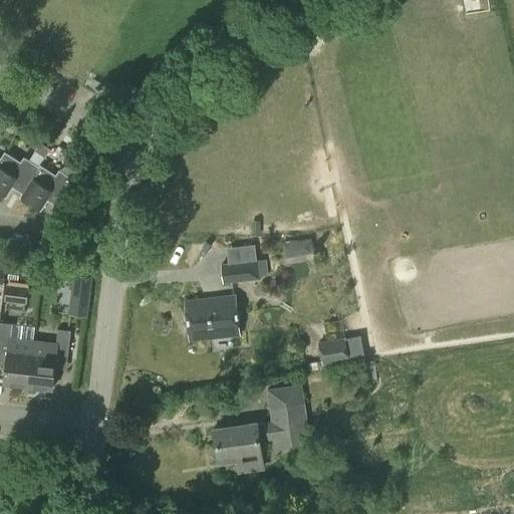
[(44,157),(50,149),(40,143),(34,151),(44,157)]
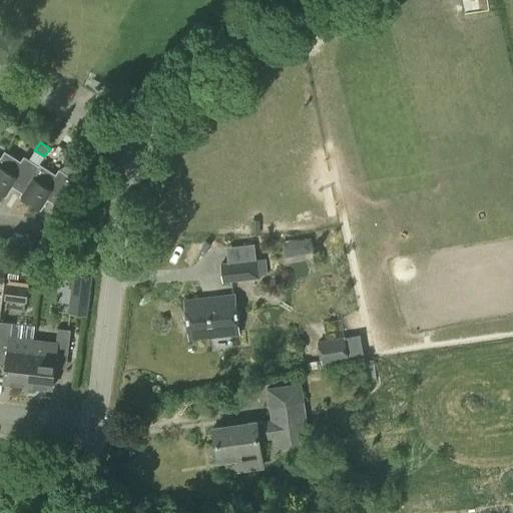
[(22,192),(39,165),(24,156),(21,161),(5,150),(1,157),(0,158),(0,192),(6,196),(13,186),(22,192)]
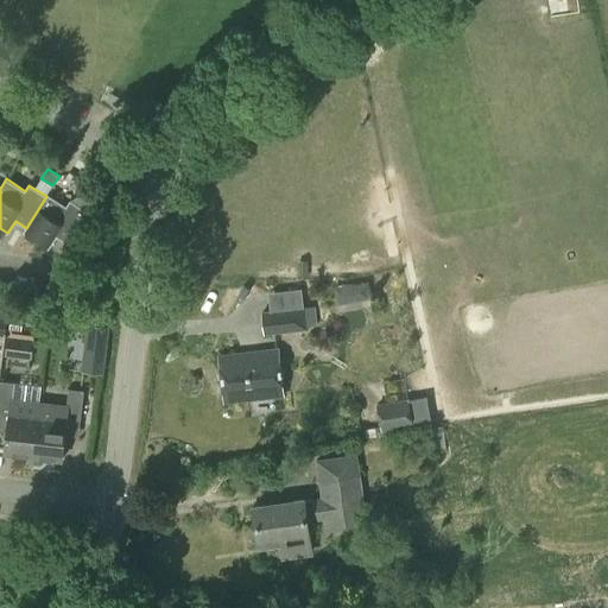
[(102,192),(90,185),(83,195),(95,203),(102,192)]
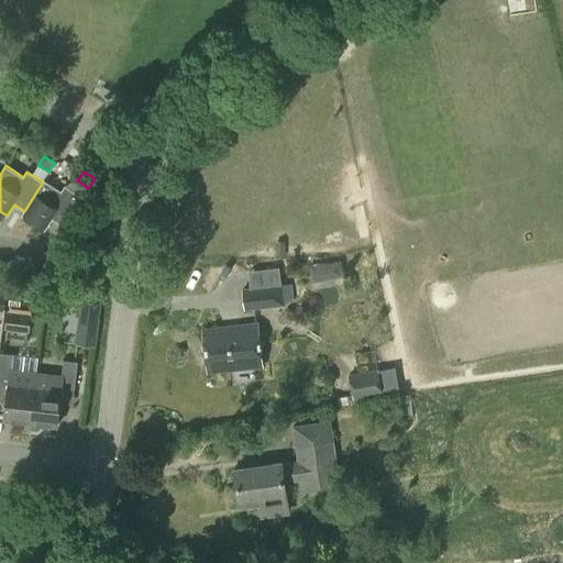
[(24,211),(21,214),(45,230),(53,219),(64,227),(83,197),(65,185),(62,190),(45,180),(43,181),(24,211)]
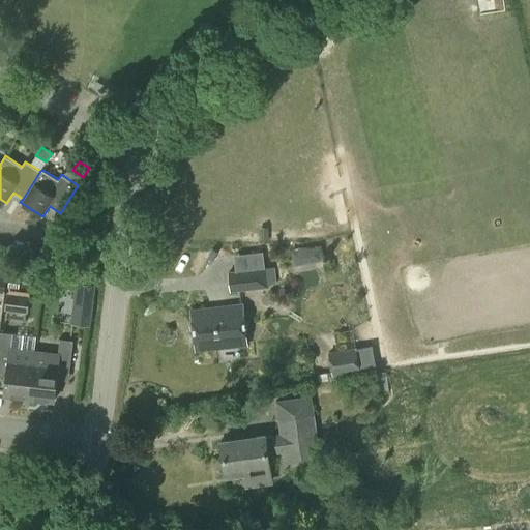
[(324,260),(321,243),(305,246),(307,258),(314,261),(324,260)]
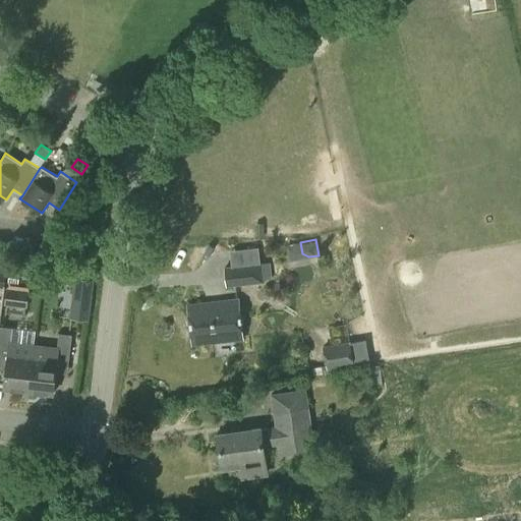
[(226,287),(263,283),(261,263),(224,267),(226,287)]
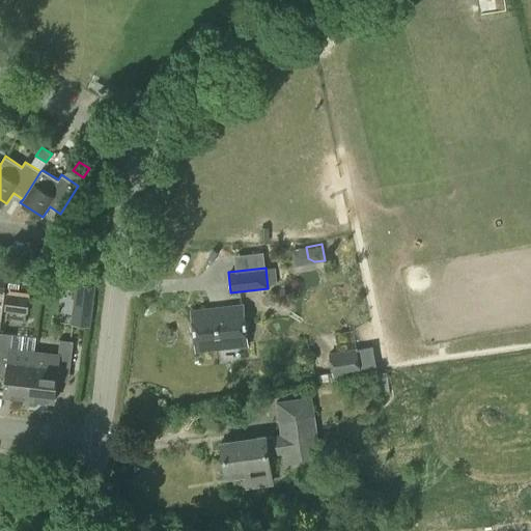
[(8,278),(7,287),(18,288),(19,279),(8,278)]
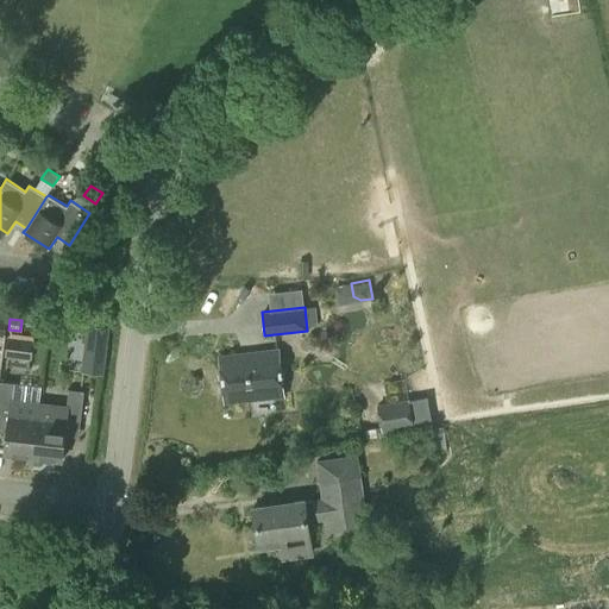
[(110,328),(90,326),(87,345),(107,347),(110,328)]
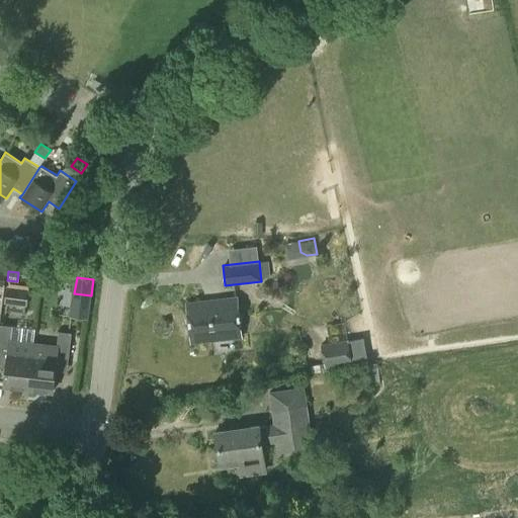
[(25,306),(27,288),(6,285),(3,303),(25,306)]
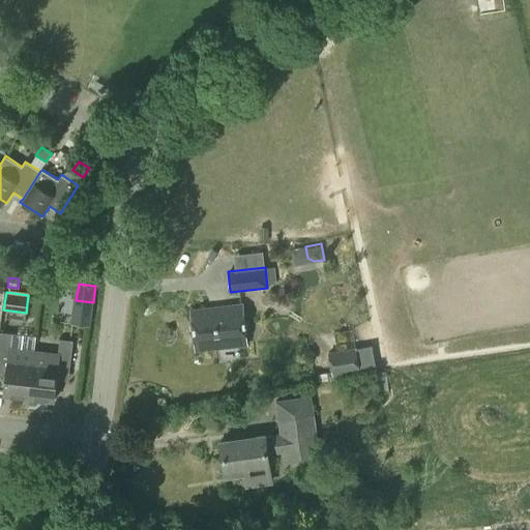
[(196,349),(246,344),(241,304),(192,310),(196,349)]
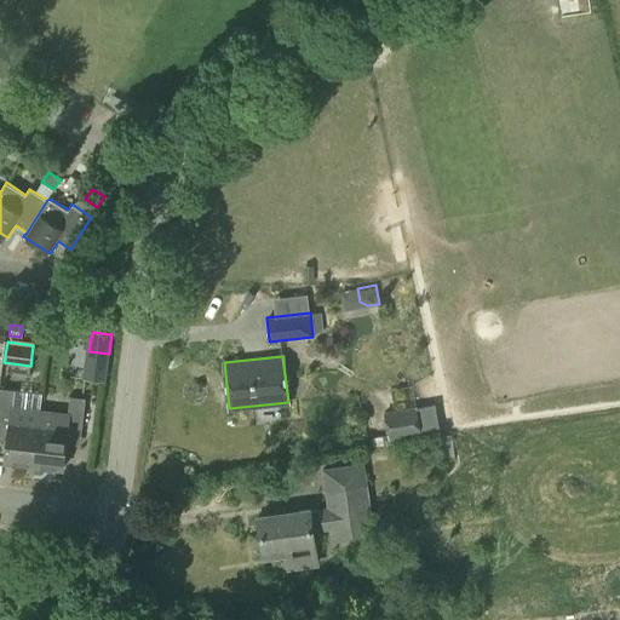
[(39,425),(40,409),(13,407),(15,390),(0,388),(0,426),(9,429),(5,463),(34,466),(39,425)]
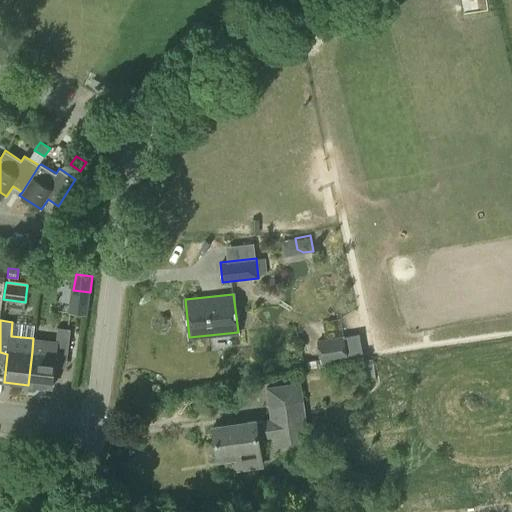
[(32,351),(28,385),(52,388),(55,359),(67,361),(71,329),(58,328),(56,340),(33,338),(32,351)]
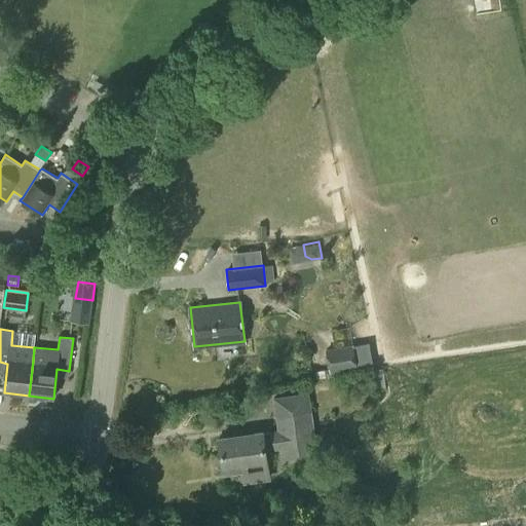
[(331,373),(357,369),(353,345),(327,349),(331,373)]
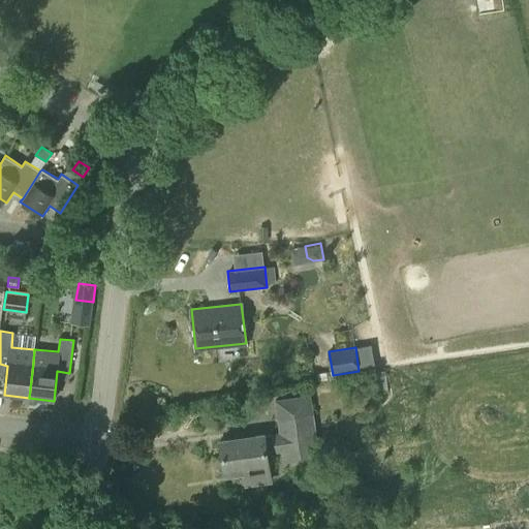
[(310,396),(276,400),(280,432),(220,440),(224,469),(270,463),(268,454),(281,452),(282,460),(318,455),(310,396)]
